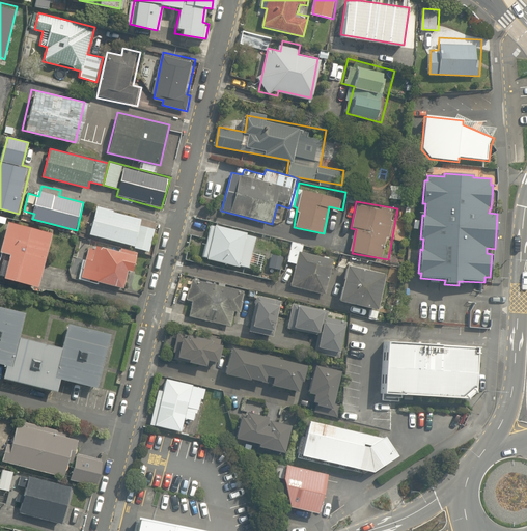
[(140,223),(142,218),(98,205),(89,234),(150,252),(158,228),(140,223)]
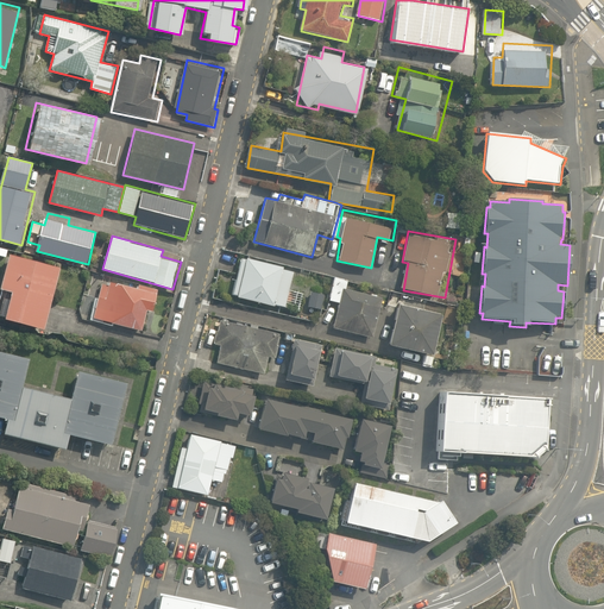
[(10,251),(0,283),(0,286),(11,290),(2,318),(41,330),(60,267),(10,251)]
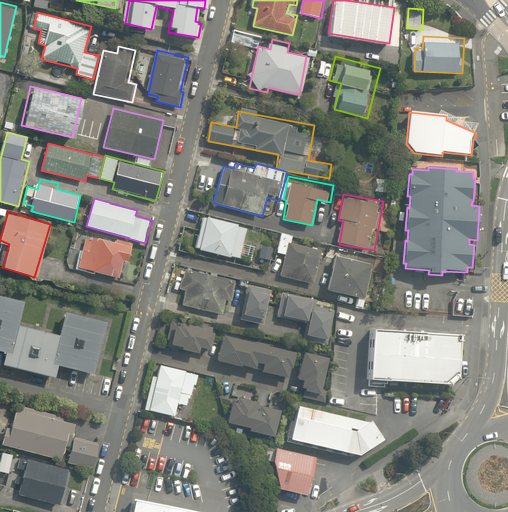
[(246,226),(202,215),(194,246),(238,257),(246,226)]
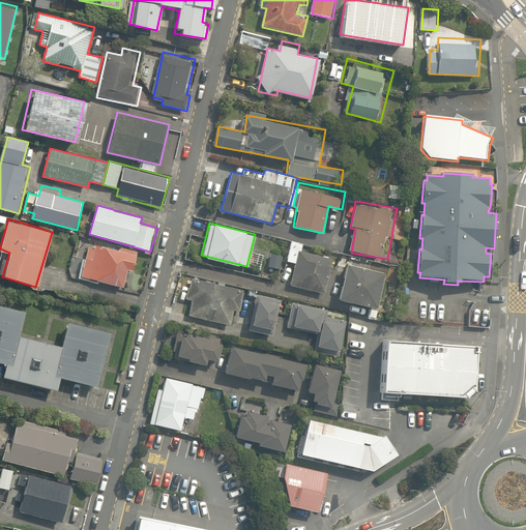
[(289,261),(296,263),(293,286),(327,291),(332,258),(302,253),(304,242),(293,240),(289,261)]
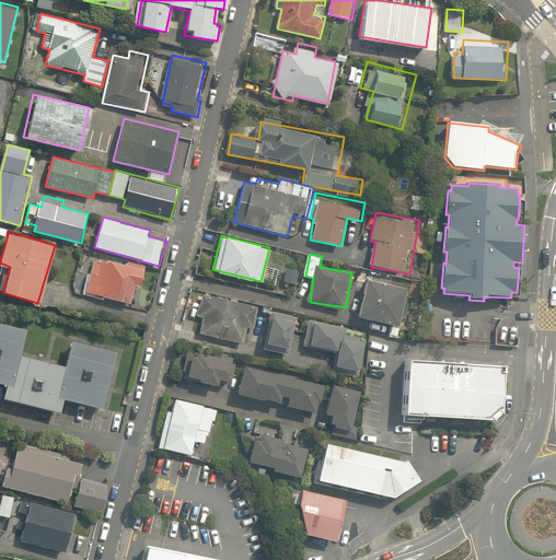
[(128,265),(97,256),(87,293),(130,304),(136,284),(141,287),(147,267),(129,261),(128,265)]
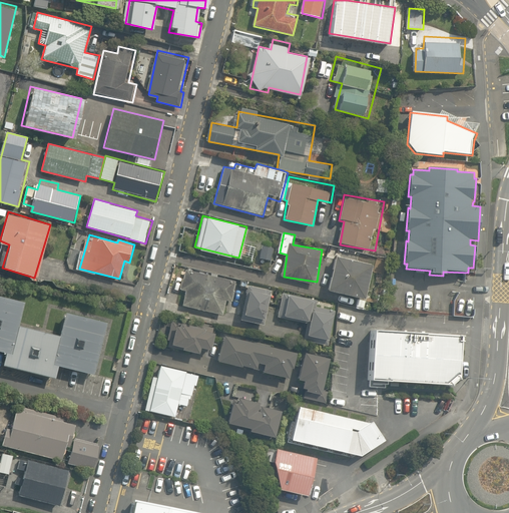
[(272,261),(276,243),(265,240),(261,259),(272,261)]
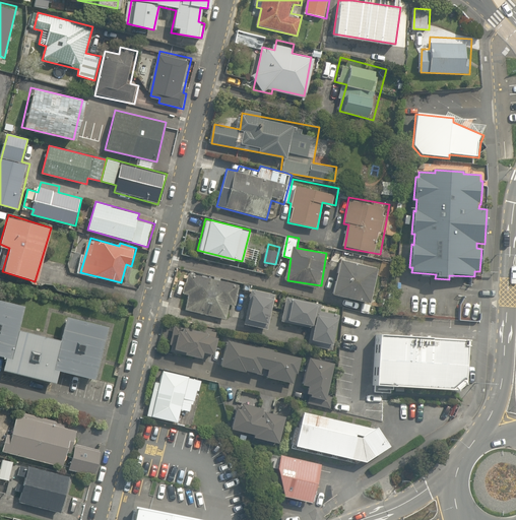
[(64,264),(44,258),(42,266),(62,272),(64,264)]
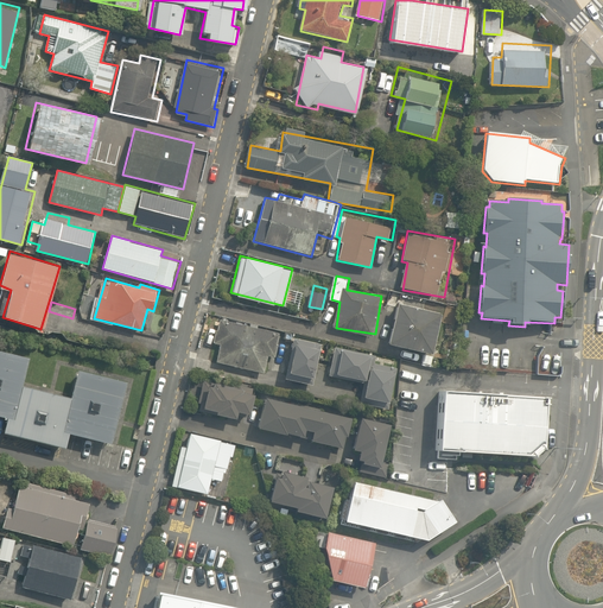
[(439,311),(395,303),(388,342),(431,350),(439,311)]
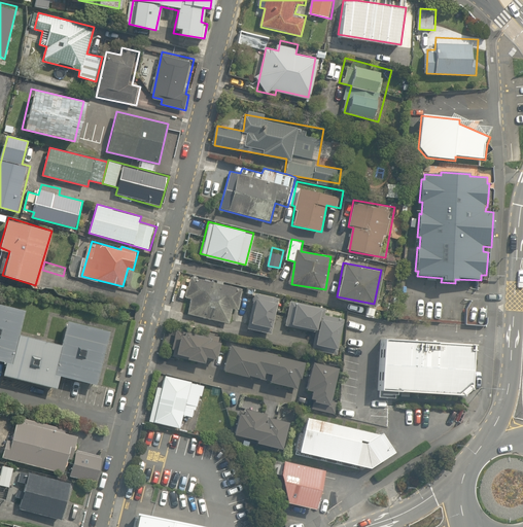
[(193,299),(188,316),(230,326),(234,309),(239,310),(244,289),(193,276),(187,297),(193,299)]
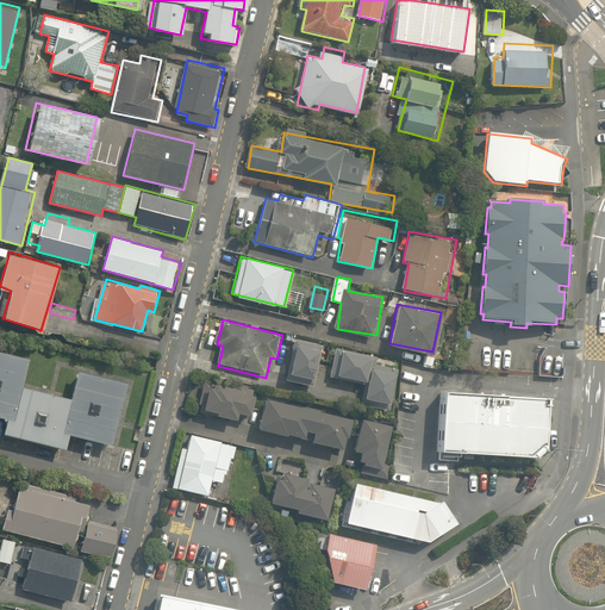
[(324,343),(297,338),(288,379),(316,384),(324,343)]
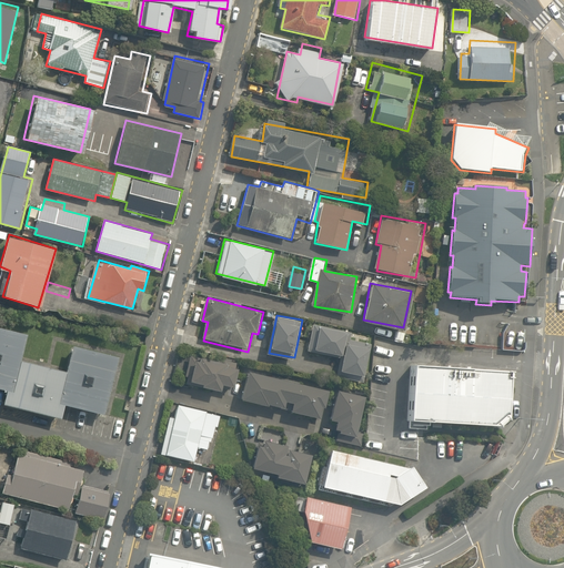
[(316,322),(312,348),(342,354),(339,375),(362,378),(369,342),(351,340),(353,328),(316,322)]
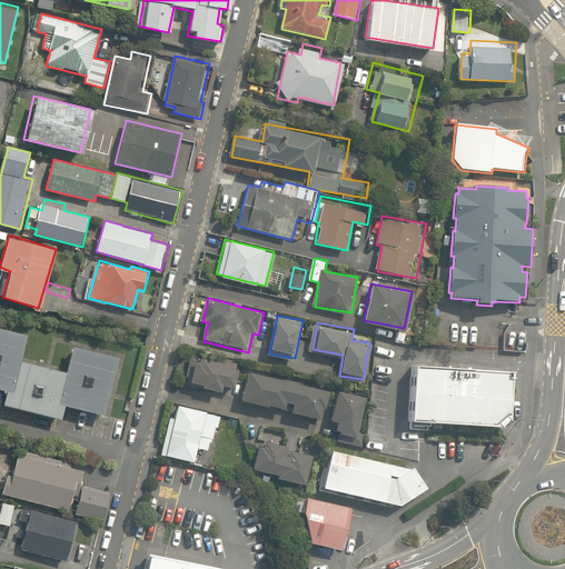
[(27,331),(0,325),(0,386),(6,388),(1,402),(60,418),(63,405),(106,413),(119,353),(72,343),(66,372),(20,360),(27,331)]
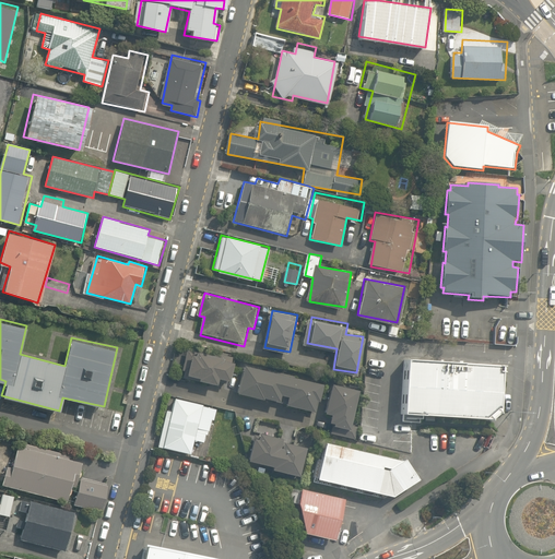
[(188,351),(184,370),(198,373),(197,379),(219,384),(220,379),(228,380),(233,359),(188,351)]
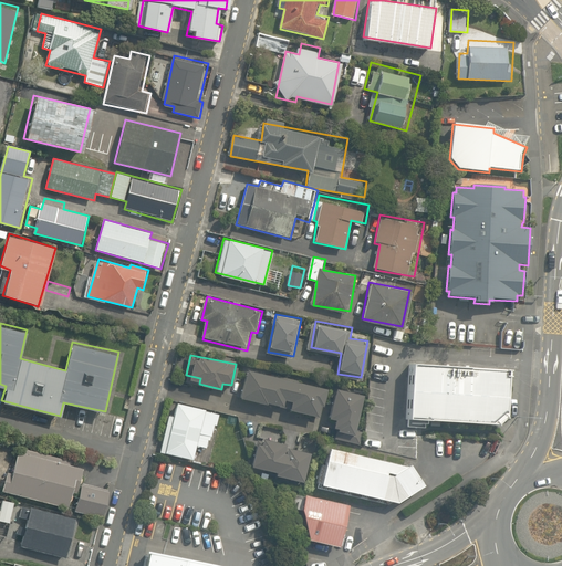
[(510,370),(412,365),(408,420),(499,426),(507,419),(510,370)]
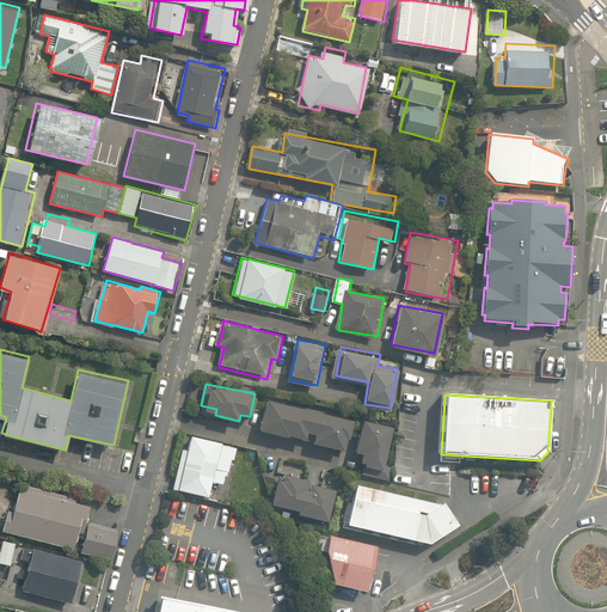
[(267,399),(258,428),(304,440),(305,432),(313,434),(312,442),(344,451),(351,421),(267,399)]
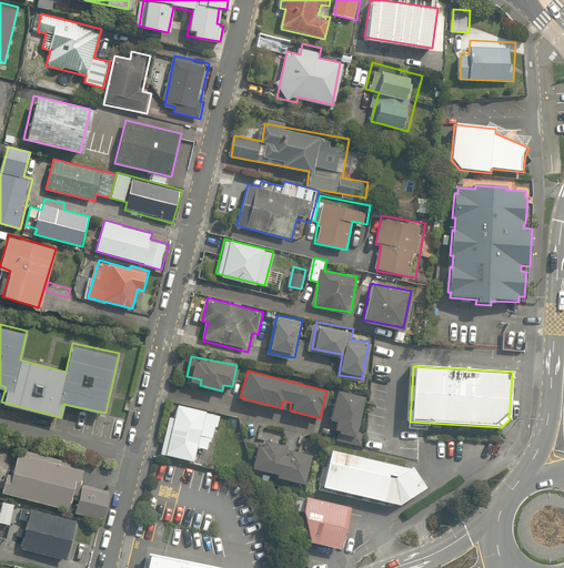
[(363,392),(336,387),(330,433),(355,437),(363,392)]
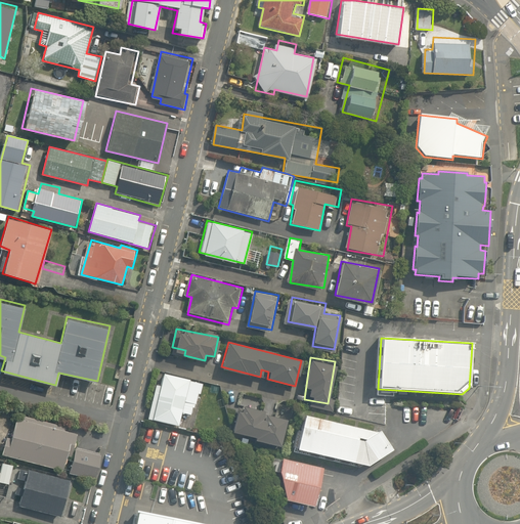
[(155,385),(147,417),(181,424),(183,412),(195,416),(202,382),(164,373),(161,386),(155,385)]
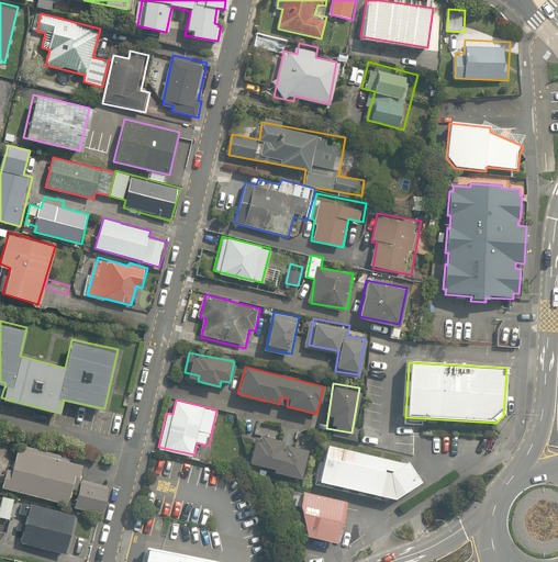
[(271,472),(300,479),(309,440),(302,438),(303,429),(263,420),(253,464),(272,469),(271,472)]
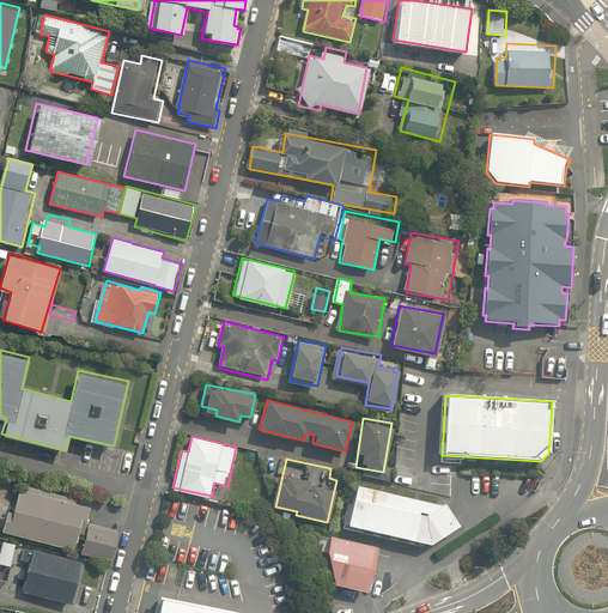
[(85,505),(18,485),(5,532),(71,552),(85,505)]
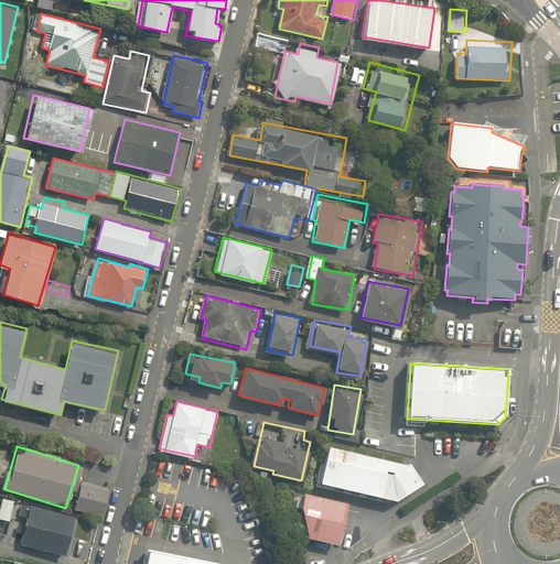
[(407,466),(330,447),(325,464),(323,463),(319,483),(321,483),(321,485),(397,502),(423,485),(410,464),(407,466)]
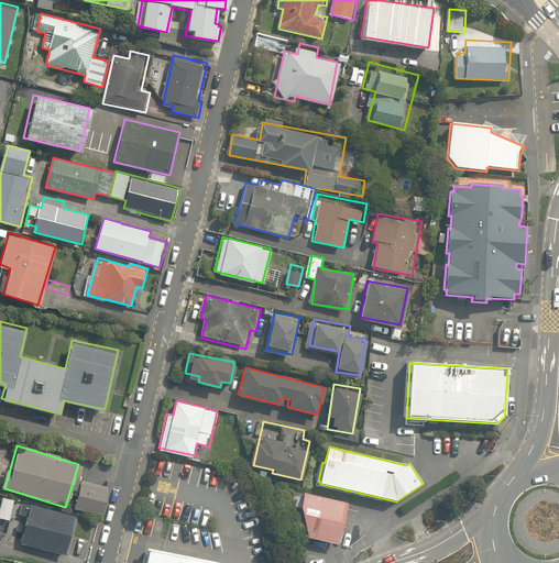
[(111,486),(84,478),(75,508),(103,516),(111,486)]
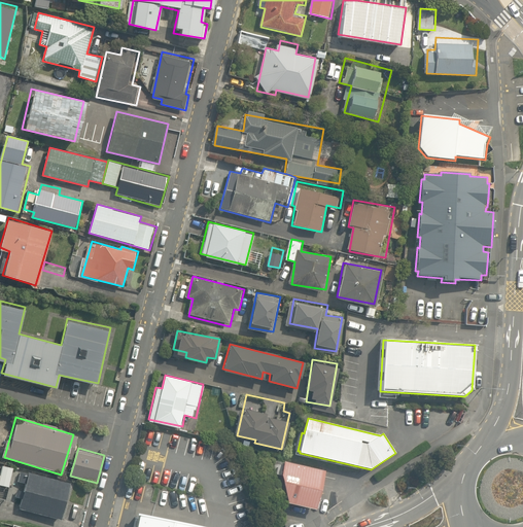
[(325,471),(284,461),(281,475),(282,483),(288,503),(316,511),(325,471)]
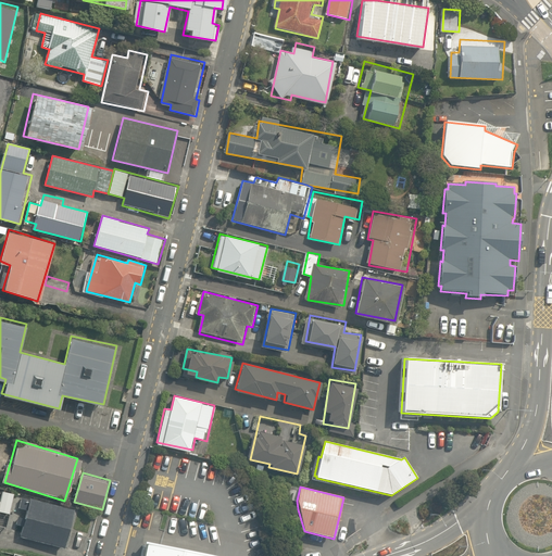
[(74,509),(23,496),(21,508),(25,509),(17,536),(63,548),(74,509)]
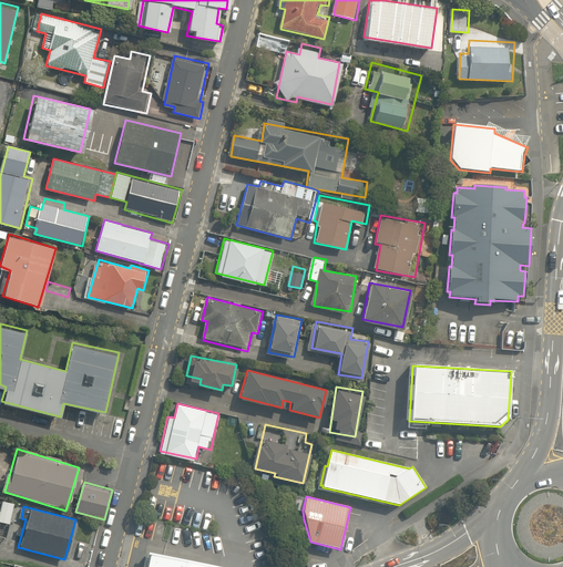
[(212,566),(205,566),(152,555),(149,566),(212,566)]
